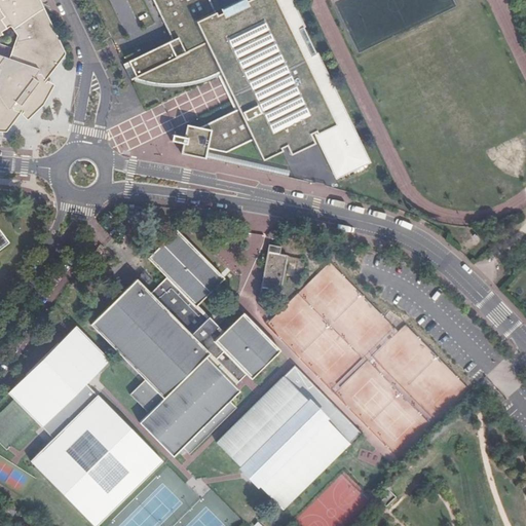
[(0,0),(0,127),(6,128),(23,113),(32,116),(52,89),(41,79),(63,57),(43,22),(31,0),(0,0)]
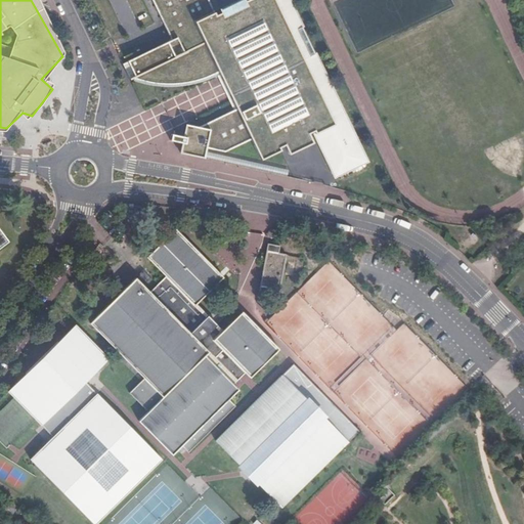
[(251,0),(217,14),(209,0),(153,0),(172,42),(130,61),(137,80),(148,84),(158,84),(174,85),(184,82),(199,79),(215,73),(224,91),(234,111),(203,126),(187,124),(184,136),(173,134),(172,141),(183,144),(182,149),(207,156),(208,147),(226,151),(250,140),(262,160),(285,149),(288,154),(311,144),(333,179),(364,162),(284,0),(251,0)]
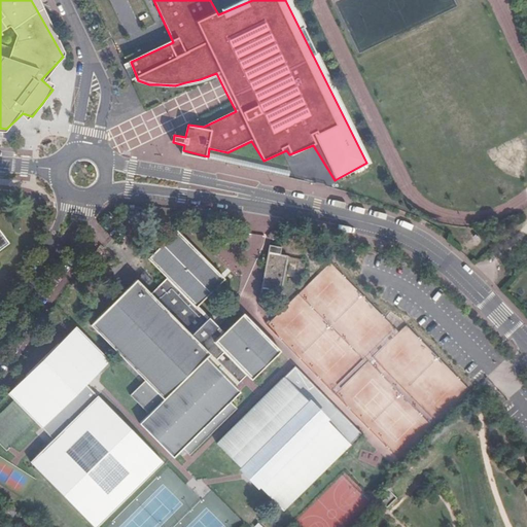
[(234,401),(243,392),(238,387),(250,376),(255,381),(283,351),(246,313),(223,335),(196,308),(225,277),(179,230),(148,259),(168,279),(151,294),(137,280),(92,324),(148,381),(133,395),(151,415),(142,424),(176,458),(185,449),(192,456),(241,409),(234,401)]
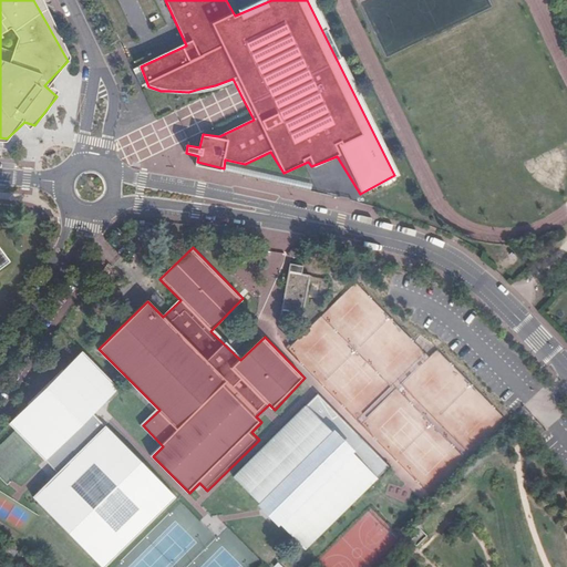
[(290,271),(282,308),(303,312),(311,275),(290,271)]
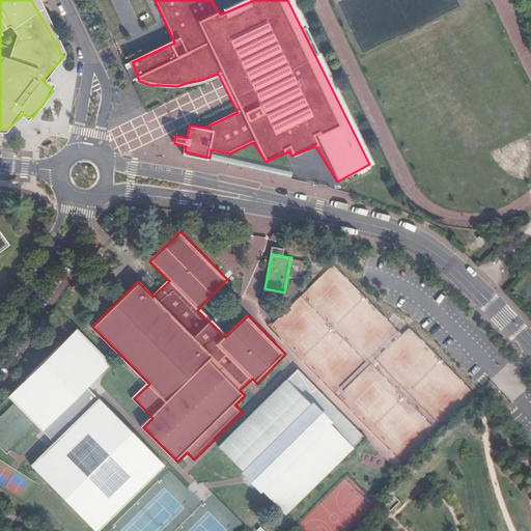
[(132,264),(128,270),(138,278),(142,274),(132,264)]
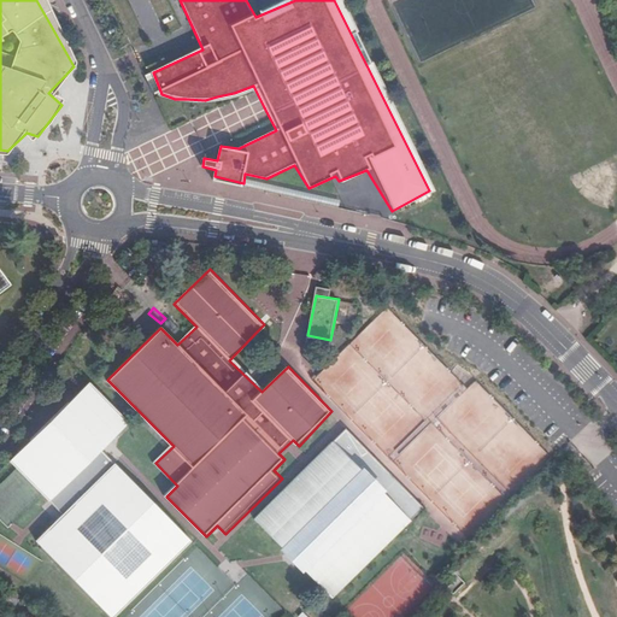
[(269,307),(258,316),(264,323),(274,315),(269,307)]
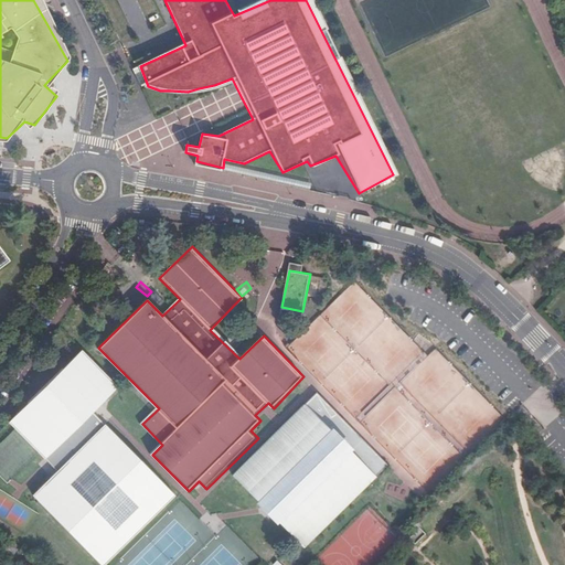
[(80,350),(9,419),(44,455),(48,451),(61,465),(29,496),(97,564),(106,564),(176,497),(102,424),(89,436),(76,424),(115,385),(80,350)]
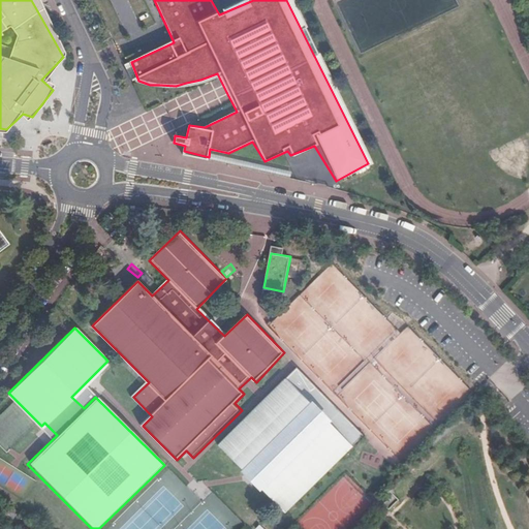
[(288,379),(221,446),(287,512),(354,446),(288,379)]
